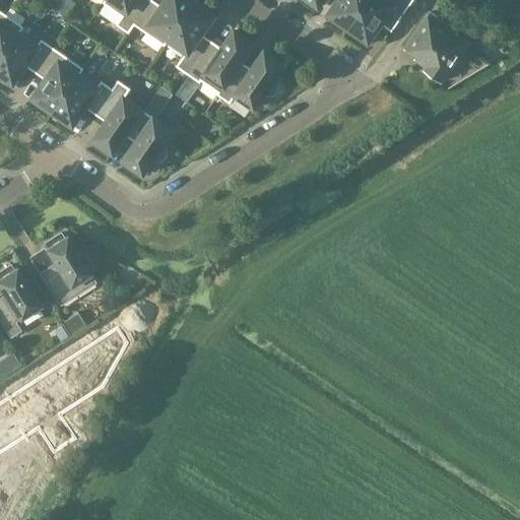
[(103,3),(98,11),(116,23),(115,24),(128,33),(133,24),(132,24),(148,0),(104,0),(102,3),(103,3)]
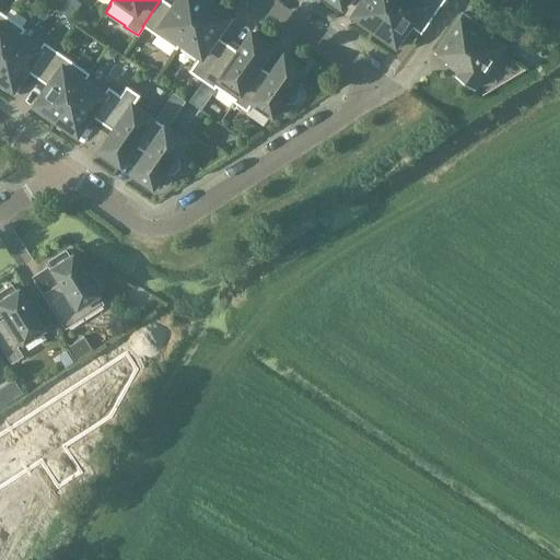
[(163,0),(160,0),(142,26),(143,26),(176,49),(181,42),(179,42),(207,2),(205,0),(203,0),(176,0),(173,7),(163,0)]
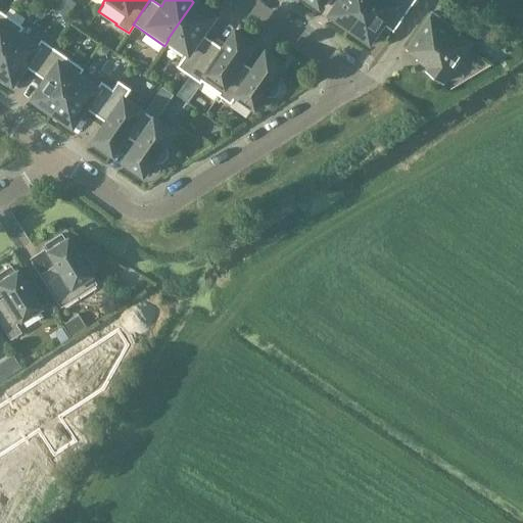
[(193,2),(168,39),(169,39),(186,52),(176,66),(188,75),(211,41),(201,34),(209,20),(211,21),(218,13),(198,0),(196,4),(193,2)]
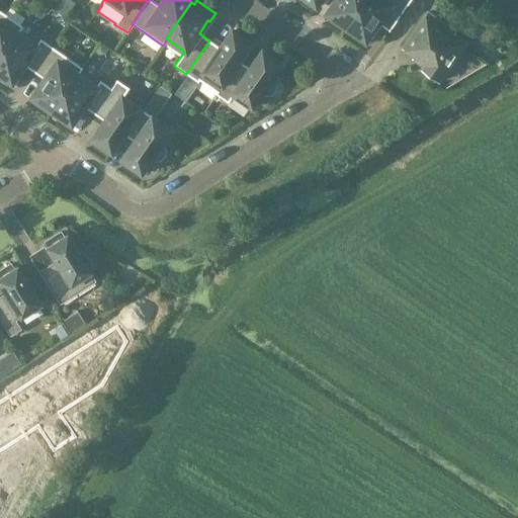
[(297,0),(310,9),(313,5),(316,6),(320,0),(297,0)]
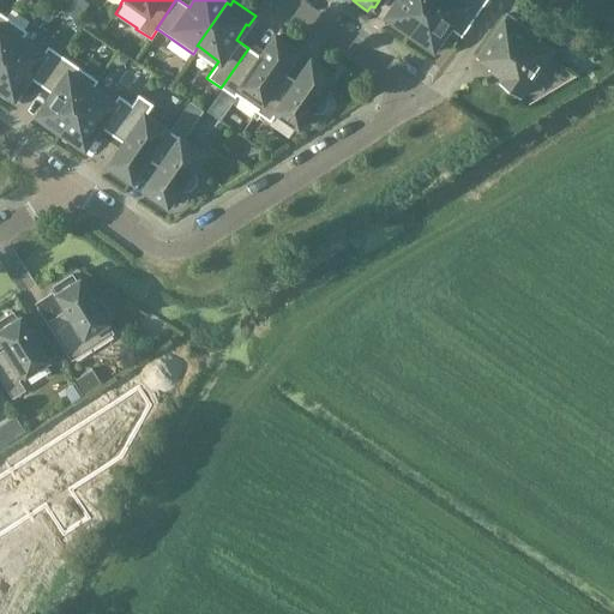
[(389,8),(381,18),(404,34),(407,30),(409,32),(431,0),(397,0),(390,11),(389,8)]
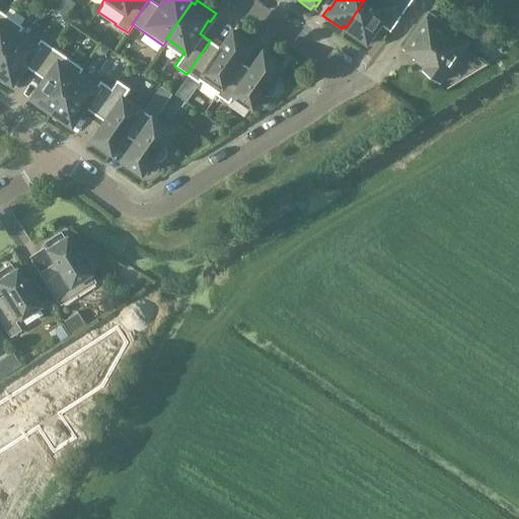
[(364,0),(346,27),(349,28),(347,32),(365,45),(371,36),(369,35),(378,23),(389,30),(411,0),(364,0)]
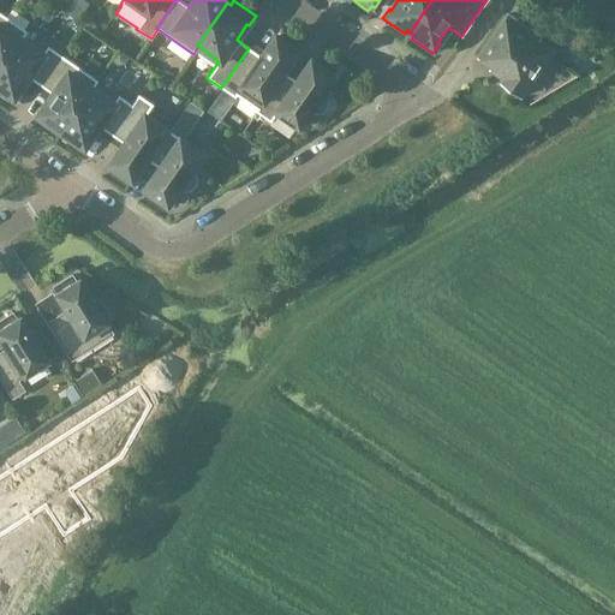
[(0,66),(21,39),(27,31),(0,13),(0,66)]
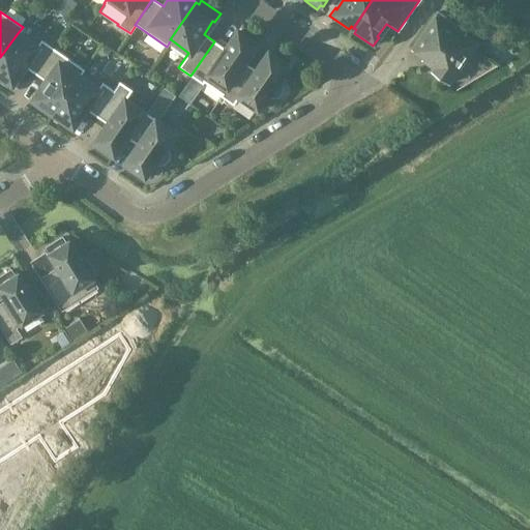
[(433,68),(431,71),(448,83),(475,43),(463,35),(465,32),(436,12),(410,50),(422,58),(421,60),(433,68)]
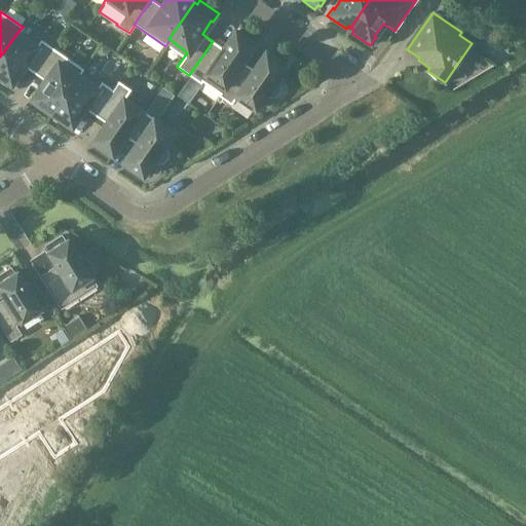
[(213,41),(189,75),(200,83),(202,81),(219,94),(218,96),(219,96),(242,62),(256,43),(253,42),(256,38),(240,28),(238,32),(235,30),(223,48),(213,41)]
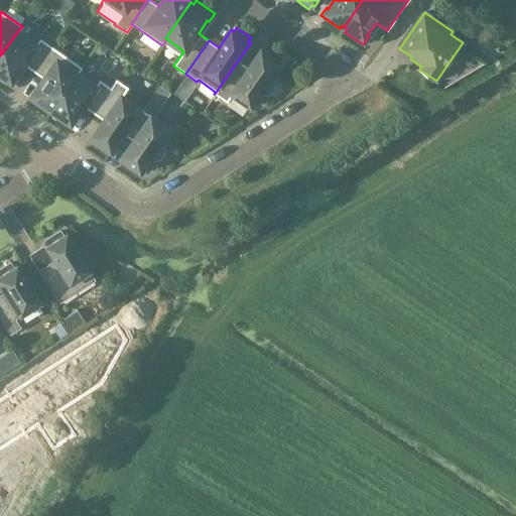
[(23,65),(33,72),(50,46),(39,38),(35,45),(17,32),(0,55),(0,79),(10,87),(16,79),(14,78),(23,65)]
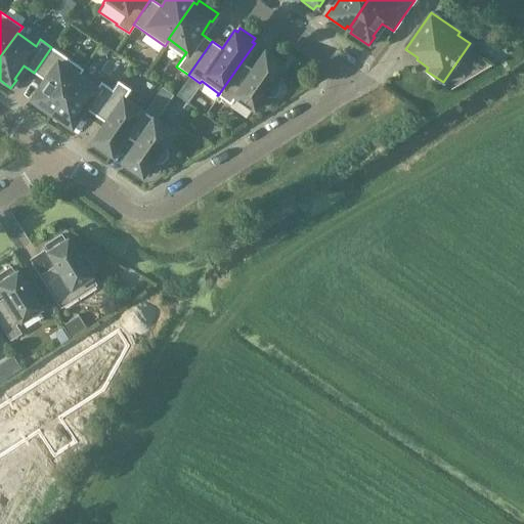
[(83,69),(51,47),(34,73),(44,80),(35,93),(34,92),(28,100),(47,114),(49,110),(51,112),(78,75),(79,76),(83,69)]
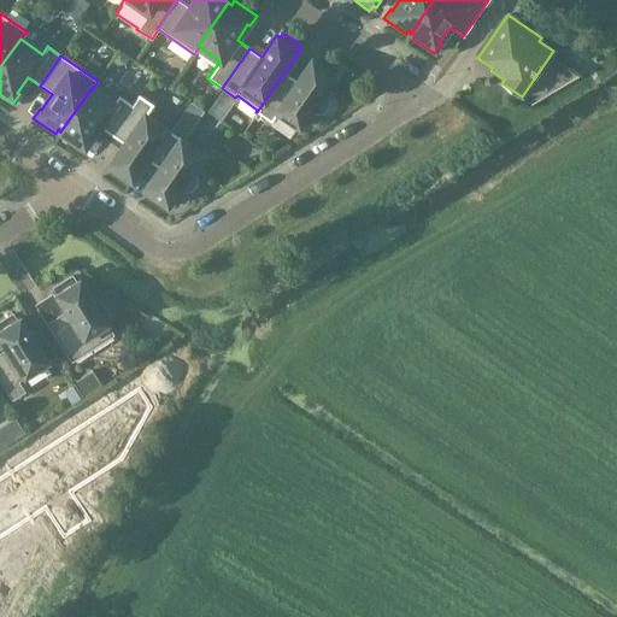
[(285,72),(257,112),(263,117),(271,122),(291,136),(298,127),(299,128),(311,112),(312,112),(312,113),(313,113),(315,113),(316,113),(317,115),(318,115),(319,115),(319,113),(321,113),(322,113),(323,113),(323,112),(324,112),(325,112),(325,111),(327,111),(327,110),(328,109),(328,107),(329,107),(329,106),(329,105),(329,104),(330,104),(330,103),(330,101),(329,100),(329,99),(329,98),(329,97),(328,97),(328,95),(327,94),(327,93),(325,93),(324,93),(324,92),(335,76),(333,74),(335,69),(318,57),(315,62),(312,60),(297,81),(291,77),(285,72)]
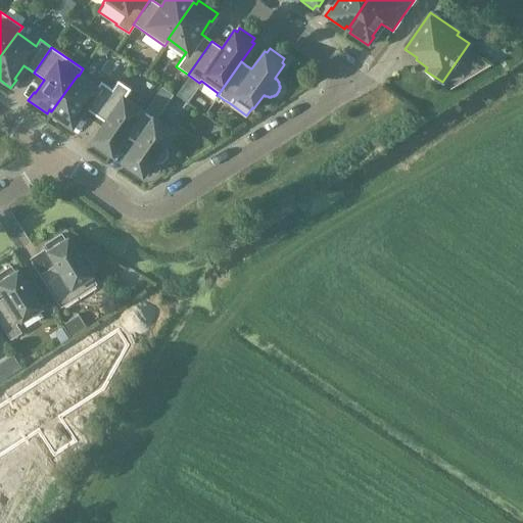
[(112,89),(111,89),(100,81),(96,88),(79,76),(78,75),(51,111),(54,113),(52,116),(70,130),(77,122),(75,121),(84,107),(94,114),(112,89)]
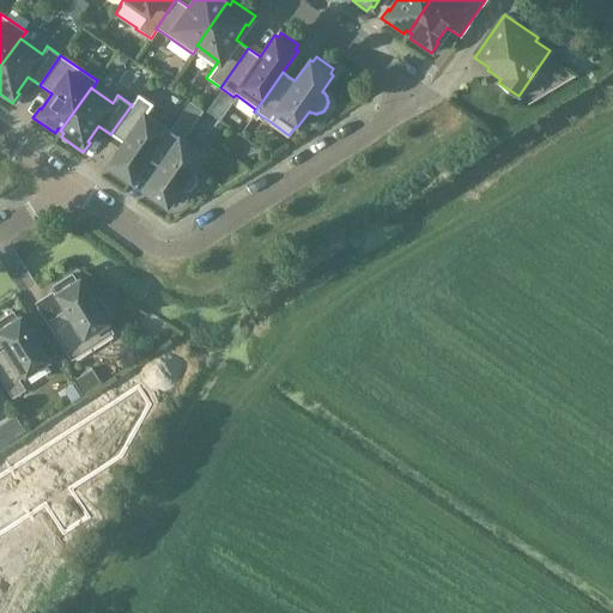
[(111,167),(108,171),(125,183),(128,178),(131,180),(146,159),(167,129),(145,114),(152,104),(138,95),(131,104),(132,104),(110,134),(122,143),(108,164),(111,167)]
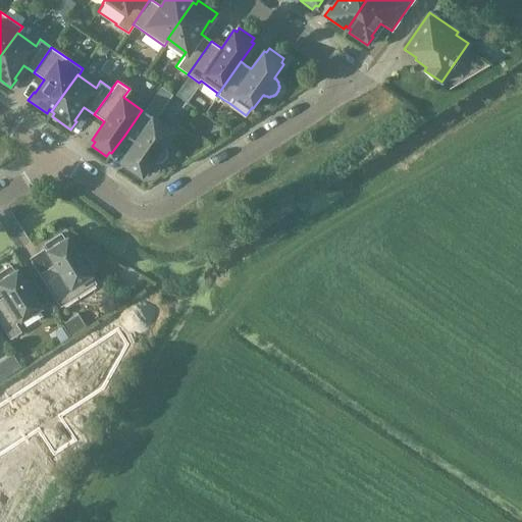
[(124,162),(121,166),(137,176),(139,172),(142,174),(151,161),(152,161),(152,162),(153,162),(154,162),(154,163),(155,163),(156,163),(157,163),(158,163),(159,163),(160,163),(160,162),(161,162),(162,162),(162,161),(163,161),(164,161),(164,160),(165,160),(165,159),(166,158),(166,157),(167,157),(167,156),(167,155),(167,154),(167,153),(167,152),(167,151),(167,150),(167,149),(166,149),(166,148),(165,147),(165,146),(164,146),(164,145),(163,145),(172,131),(154,118),(159,110),(148,102),(142,110),(124,136),(129,139),(135,143),(122,160),(124,162)]
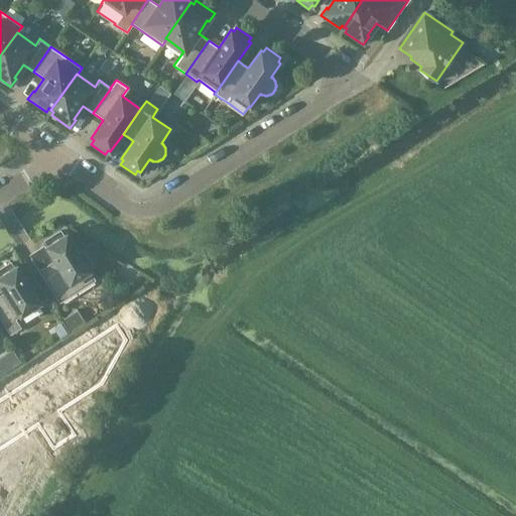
[(51,260),(36,270),(56,302),(93,279),(86,269),(90,266),(81,250),(76,253),(63,234),(60,235),(57,231),(42,240),(45,245),(42,247),(51,260)]
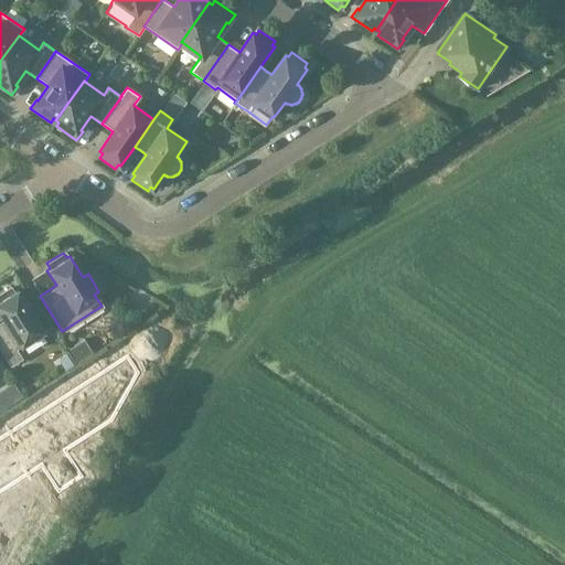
[(14,349),(41,332),(14,290),(12,292),(9,287),(0,292),(0,317),(1,320),(0,320),(0,353),(8,366),(20,359),(14,349)]
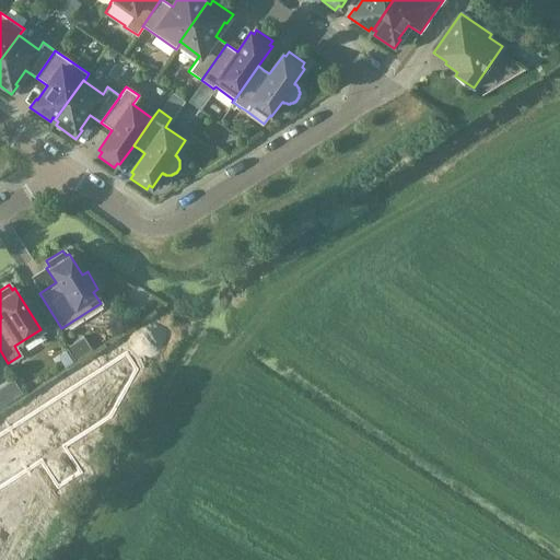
[(0,433),(0,488),(39,463),(56,488),(80,473),(63,447),(109,418),(136,370),(125,353),(0,433)]
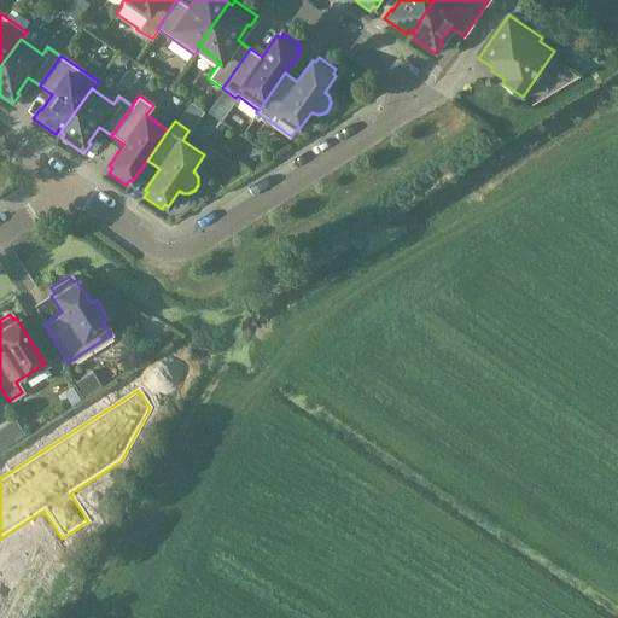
[(0,442),(30,425),(22,412),(0,424),(0,442)]
